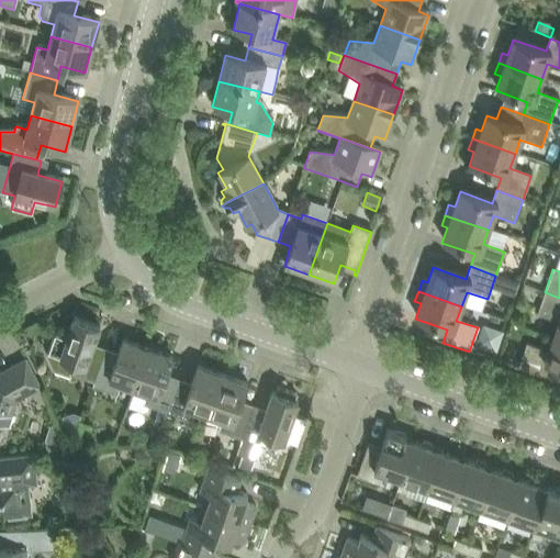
[(559,341),(559,298),(545,292),(536,316),(558,324),(552,338),(559,341)]
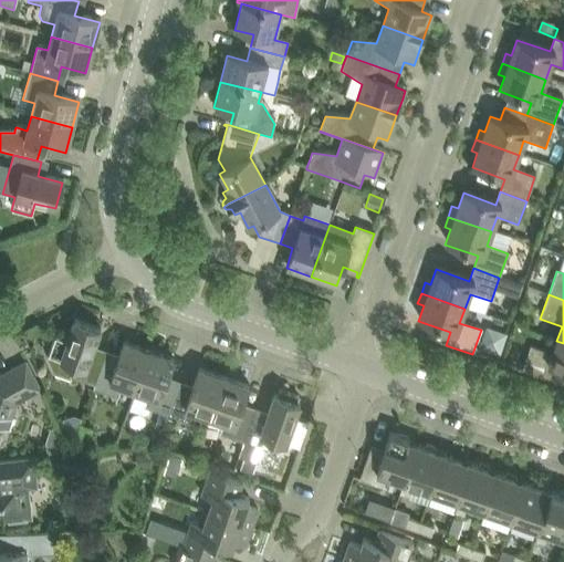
[(48,357),(47,360),(53,375),(69,381),(70,377),(94,386),(102,363),(104,358),(91,354),(100,331),(74,322),(66,342),(54,337),(48,357)]
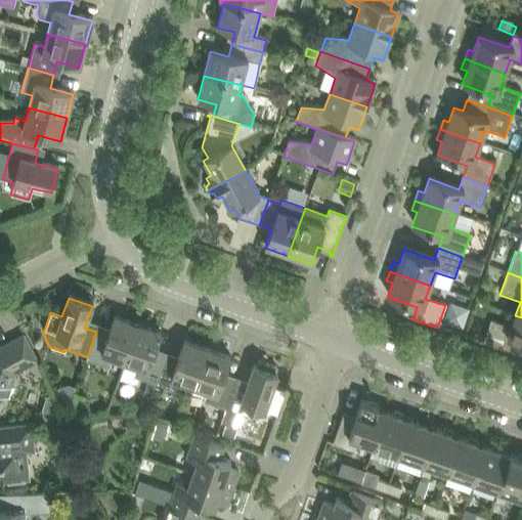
[(521,317),(515,315),(510,329),(490,321),(483,344),(507,352),(511,341),(521,344),(521,317)]
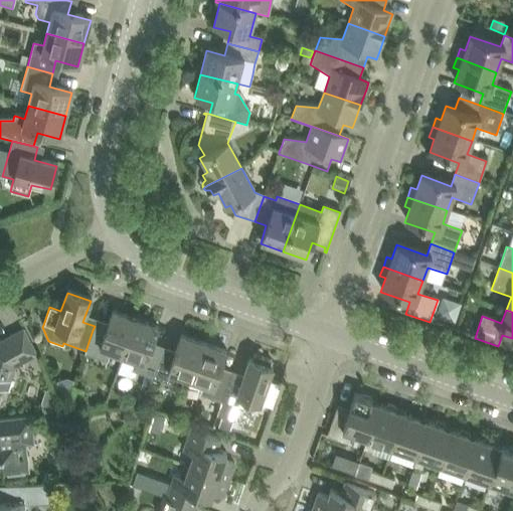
[(122,357),(135,321),(112,312),(105,334),(93,330),(86,351),(83,355),(106,363),(110,352),(122,357)]
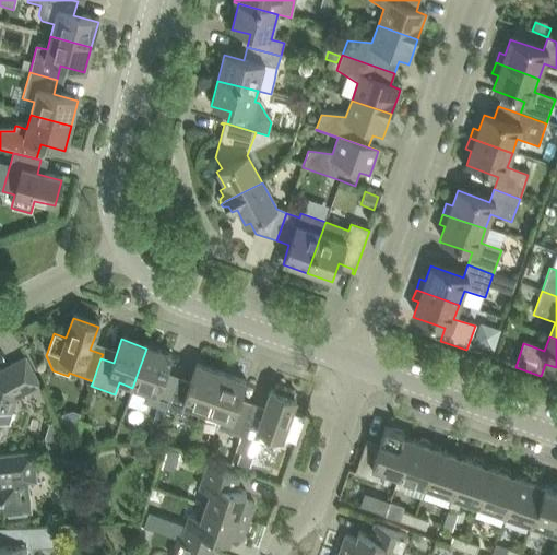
[(165,412),(175,385),(163,380),(170,356),(146,349),(132,388),(126,405),(141,411),(145,410),(147,405),(165,412)]
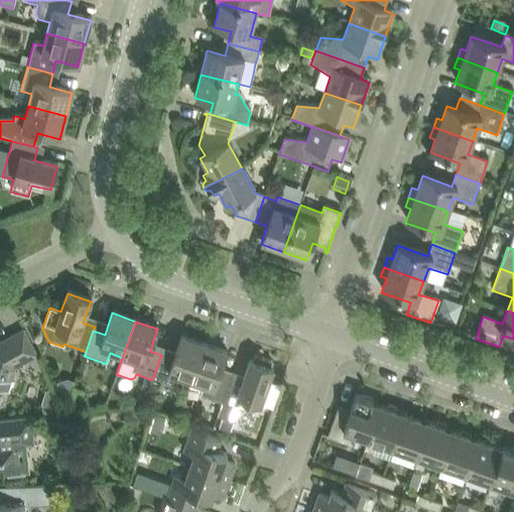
[(14,369),(36,357),(22,332),(0,343),(0,399),(2,392),(7,394),(10,383),(10,382),(14,369)]
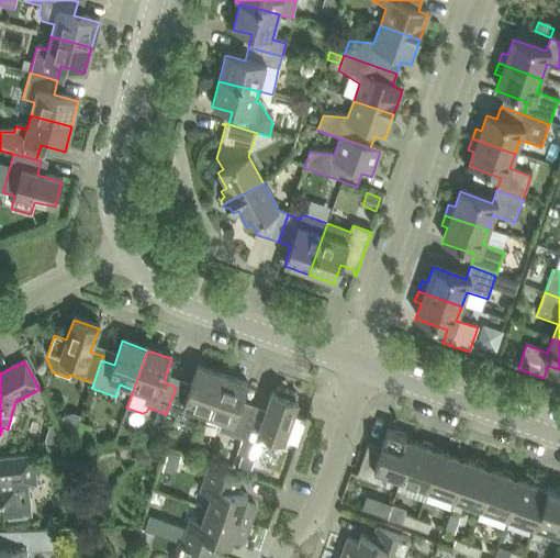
[(208,416),(222,376),(197,367),(188,391),(176,387),(166,414),(190,423),(194,411),(208,416)]
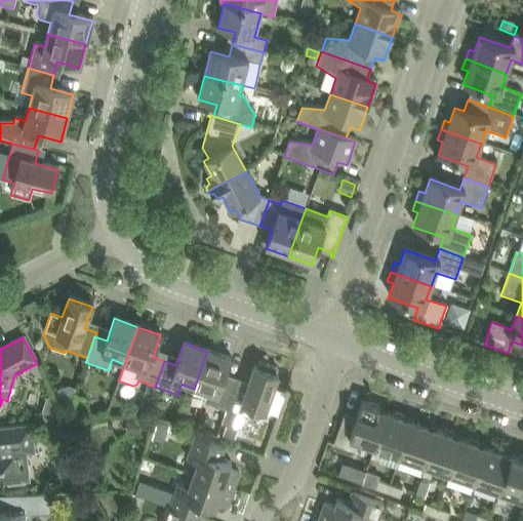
[(225,411),(234,386),(223,382),(230,359),(207,351),(194,389),(206,393),(202,403),(225,411)]
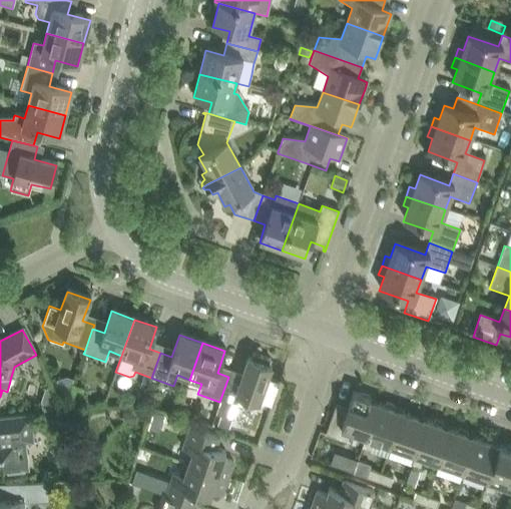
[(219,402),(214,415),(219,417),(216,426),(227,430),(228,429),(227,429),(230,420),(232,420),(236,410),(237,408),(241,409),(245,399),(270,408),(278,385),(277,384),(267,381),(271,368),(268,366),(270,361),(252,355),(250,360),(247,359),(239,381),(228,377),(219,402)]
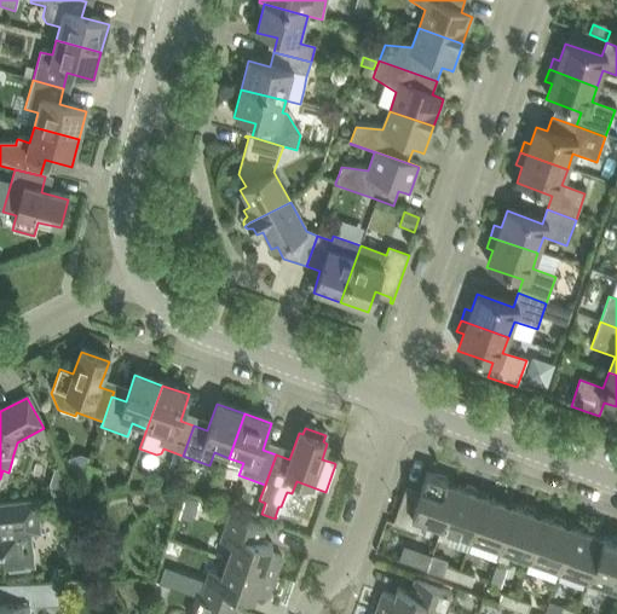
[(177,473),(183,457),(173,455),(168,470),(177,473)]
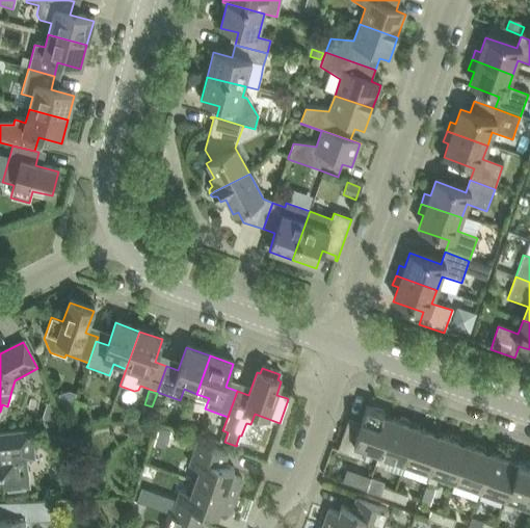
[(378,455),(391,420),(382,417),(383,415),(366,408),(358,431),(346,427),(337,452),(359,459),(362,449),(378,455)]
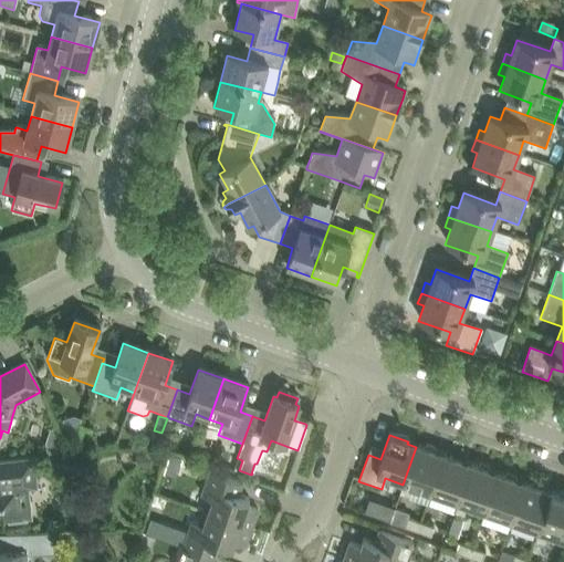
[(403,485),(399,496),(409,499),(413,488),(430,493),(444,456),(434,453),(435,451),(425,448),(424,449),(416,447),(403,485)]
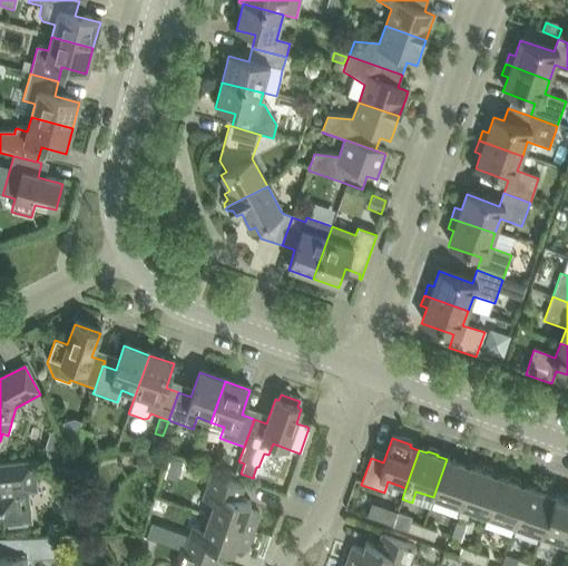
[(447,459),(433,497),(460,507),(473,469),(463,466),(464,464),(454,460),(454,462),(453,462),(447,459)]
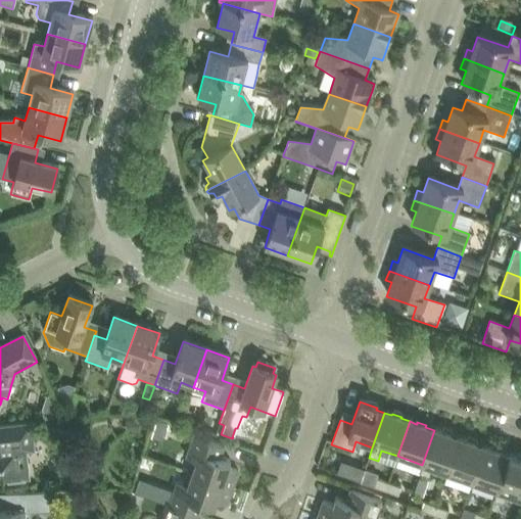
[(168,425),(155,422),(150,438),(161,442),(168,425)]
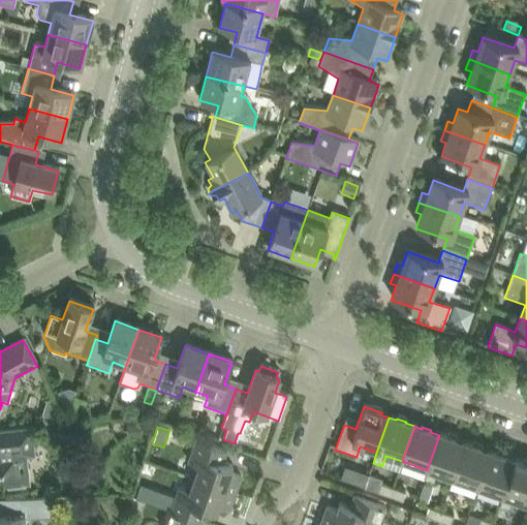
[(128,439),(140,439),(140,428),(128,428),(128,439)]
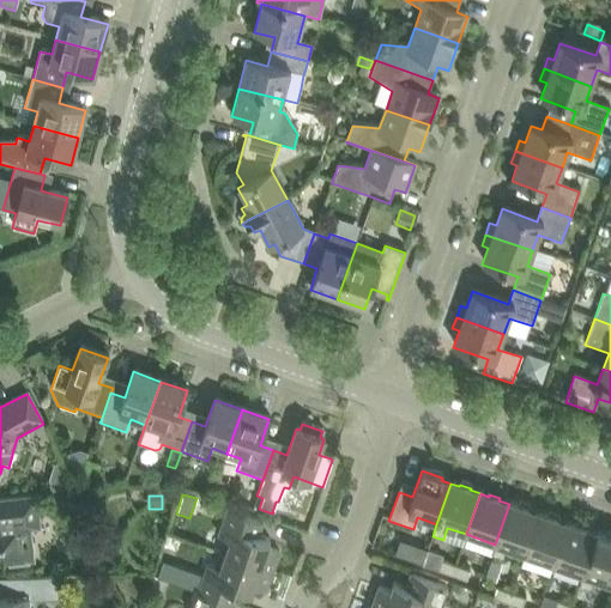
[(24,548),(22,530),(29,529),(37,518),(35,497),(6,499),(0,499),(0,565),(4,565),(7,565),(7,567),(29,565),(29,563),(32,561),(31,555),(31,551),(28,548),(24,548)]
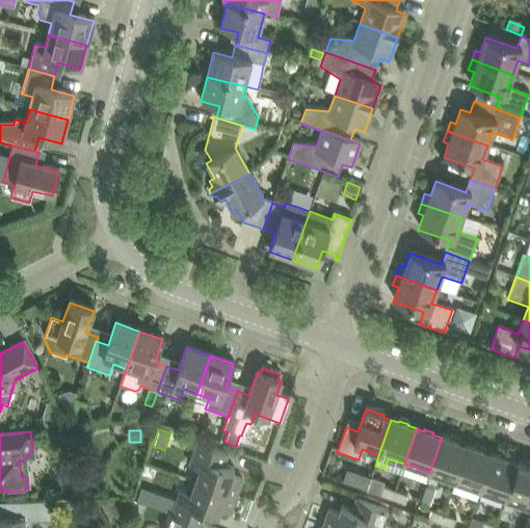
[(429,473),(425,483),(434,486),(439,476),(454,481),(467,446),(458,443),(458,442),(450,439),(449,440),(442,438),(429,473)]
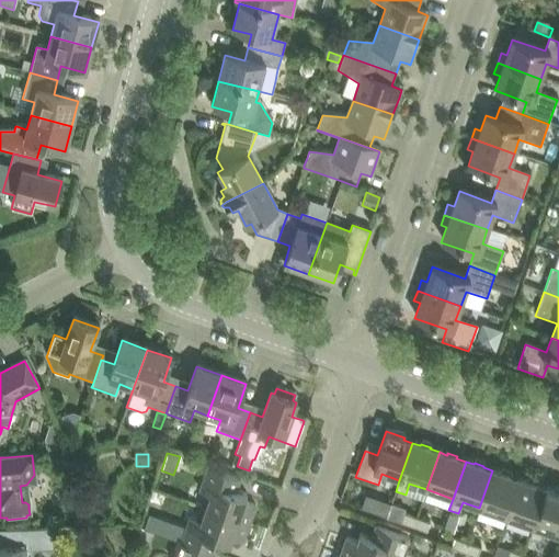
[(207,467),(198,492),(205,495),(200,509),(248,525),(254,508),(243,504),(246,497),(235,492),(239,479),(218,472),(207,467)]
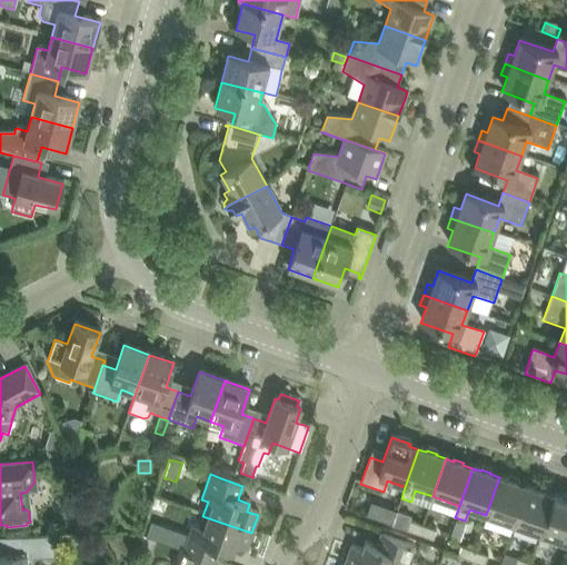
[(499,477),(486,515),(514,525),(527,487),(517,484),(518,483),(508,478),(507,481),(499,477)]
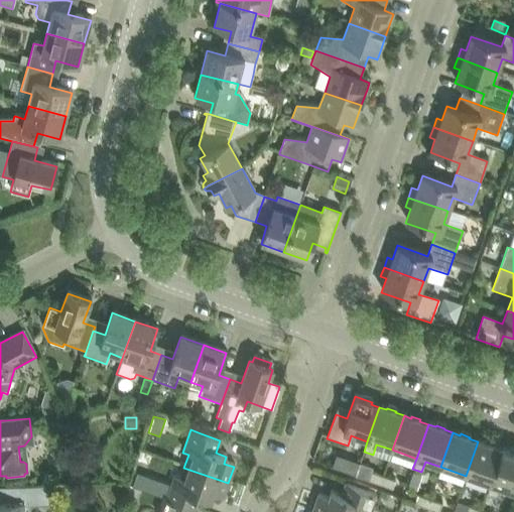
[(478,441),(466,476),(490,485),(502,451),(493,448),(494,445),(485,442),(485,444),(484,443),(478,441)]
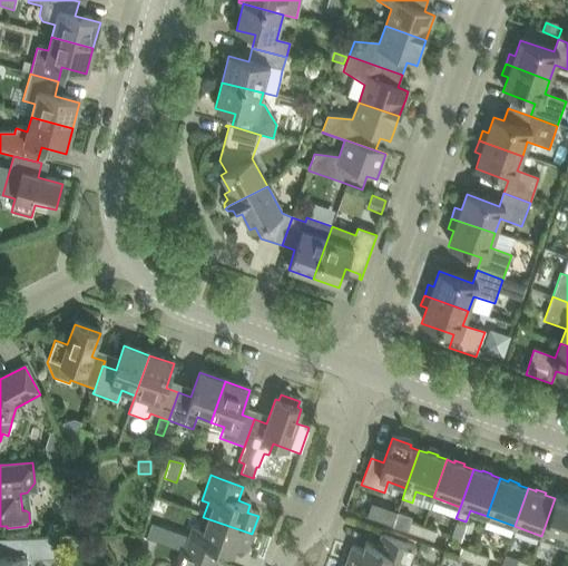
[(541,536),(537,546),(548,550),(551,539),(567,545),(567,500),(562,499),(562,500),(561,500),(555,498),(541,536)]
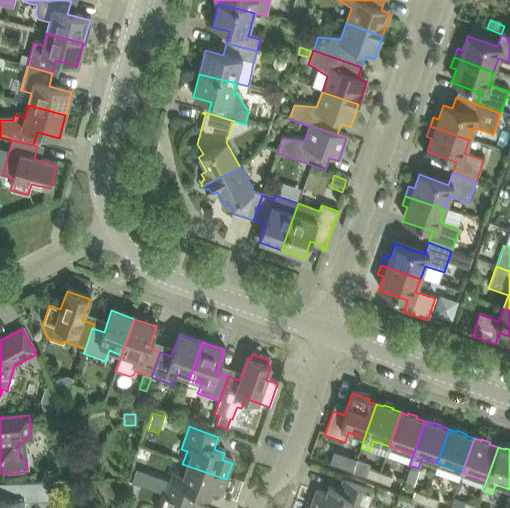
[(172,474),(164,496),(194,506),(198,494),(208,498),(211,491),(221,495),(226,479),(182,464),(178,476),(172,474)]
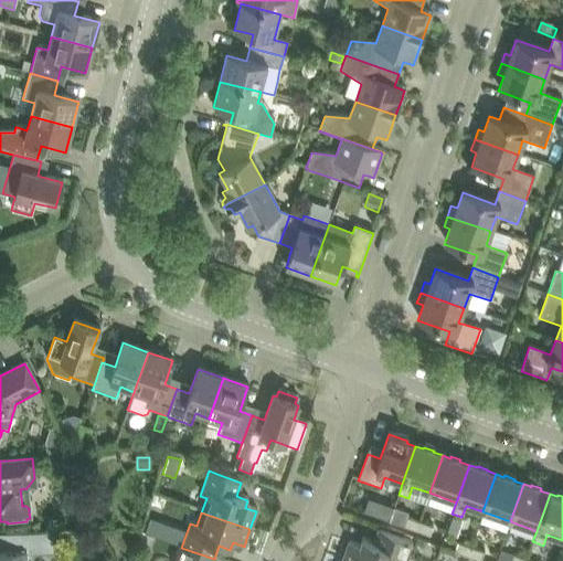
[(415,532),(418,524),(405,519),(402,528),(415,532)]
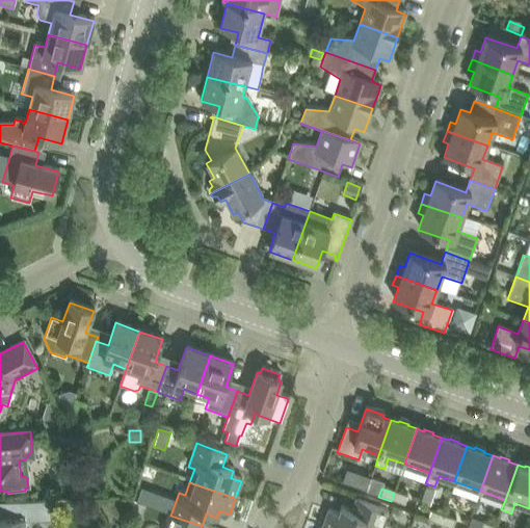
[(142,506),(148,492),(140,490),(136,503),(142,506)]
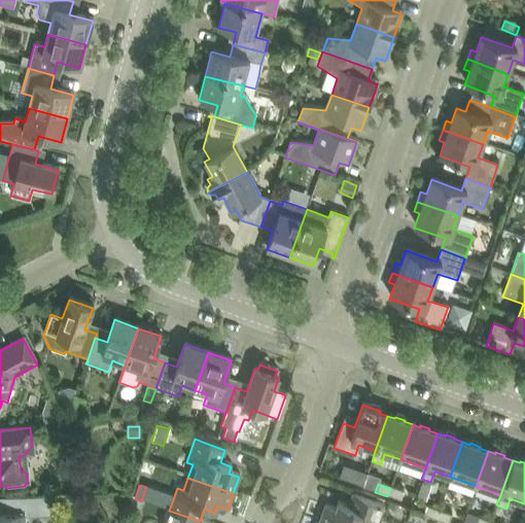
[(399,500),(403,492),(390,488),(387,496),(399,500)]
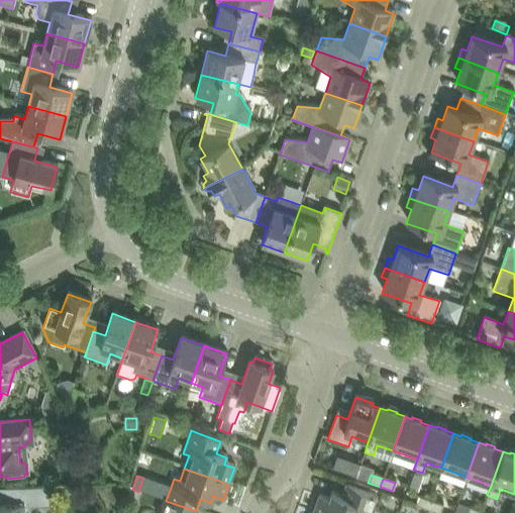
[(318,497),(312,512),(370,512),(376,496),(345,485),(341,498),(331,494),(328,501),(318,497)]
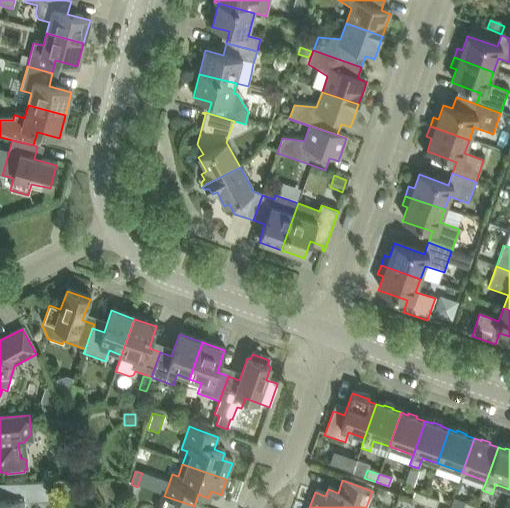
[(9,499),(0,499),(0,507),(23,507),(23,503),(48,502),(48,483),(23,484),(3,485),(3,486),(8,486),(9,499)]
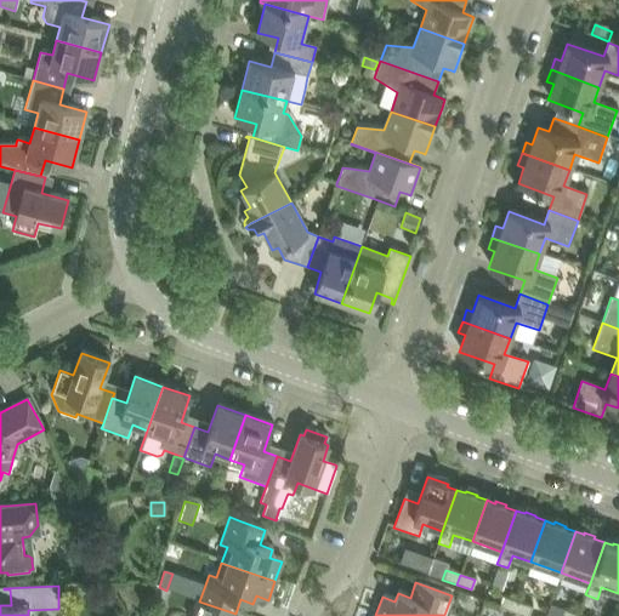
[(514,612),(517,603),(503,597),(499,608),(514,612)]
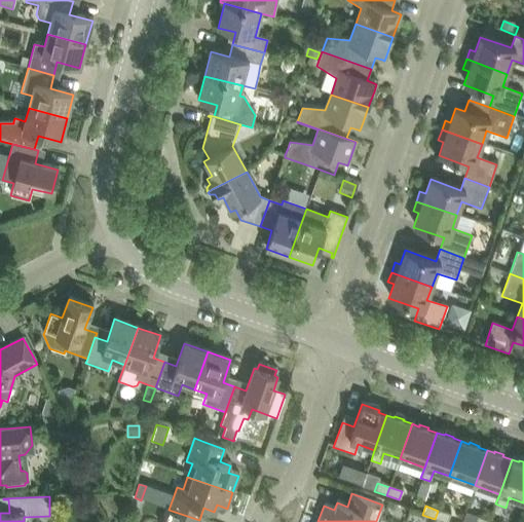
[(169,510),(164,521),(198,521),(199,520),(169,510)]
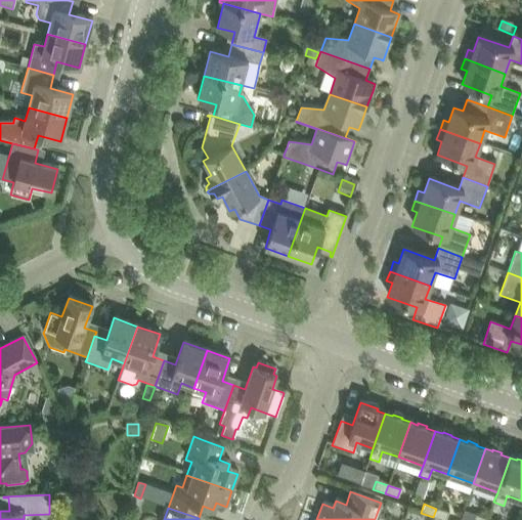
[(446,519),(448,513),(436,509),(433,517),(439,519),(446,519)]
